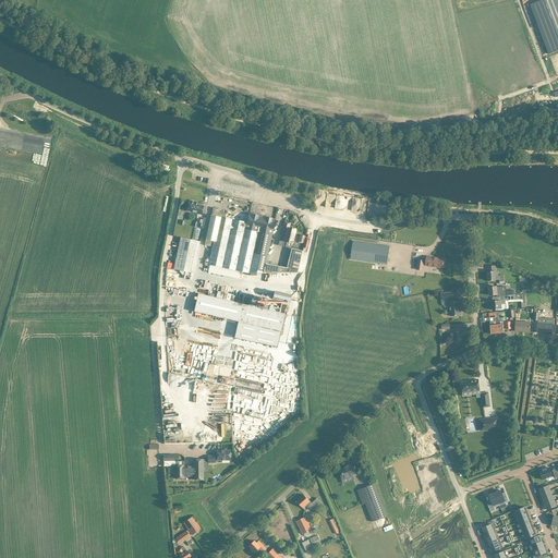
[(557,0),(543,0),(530,5),(549,55),(557,50),(557,0)]
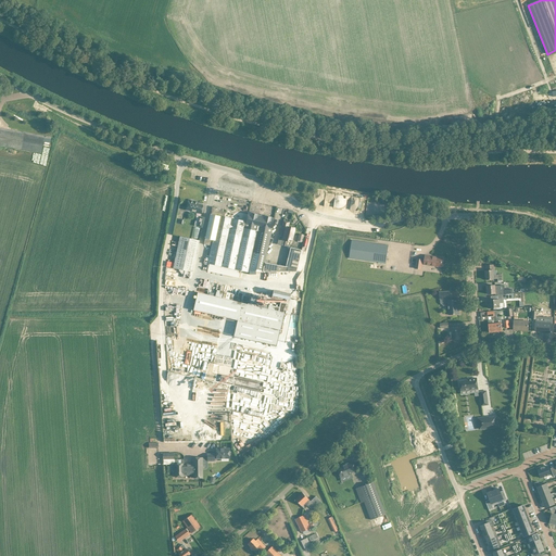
[(0,146),(41,153),(42,143),(42,142),(43,142),(45,142),(43,146),(49,147),(51,137),(35,134),(0,127),(0,146)]
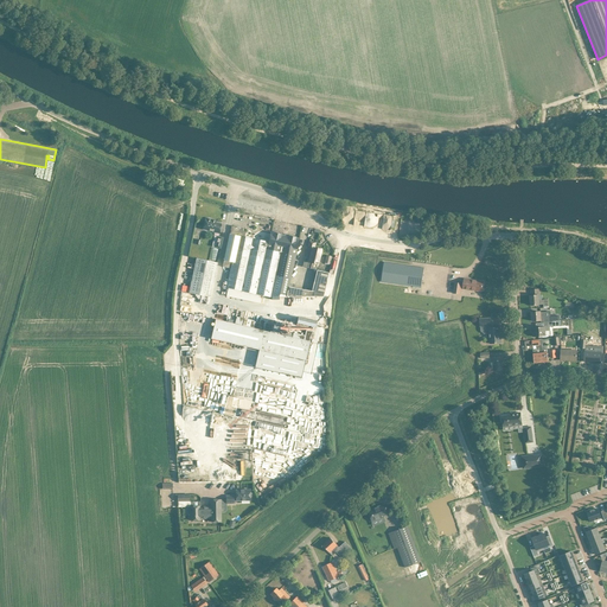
[(366,227),(391,230),(394,216),(384,215),(384,218),(382,218),(383,215),(356,210),(357,208),(345,205),(343,221),(356,223),(356,224),(360,225),(362,223),(368,223),(366,227)]
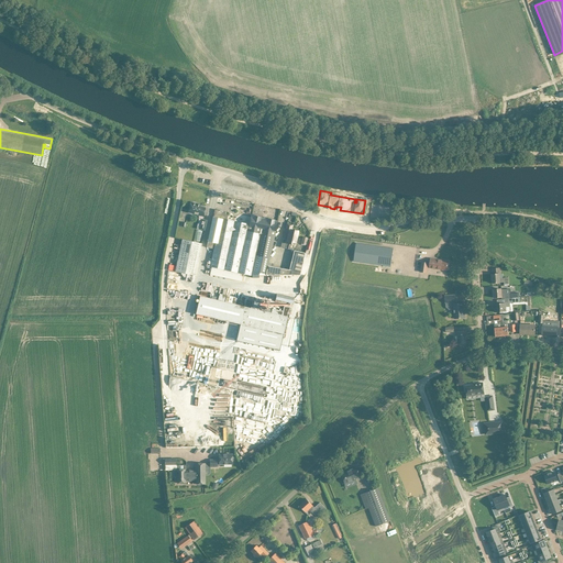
[(191,202),(189,212),(197,214),(197,216),(199,216),(199,219),(202,220),(203,217),(206,208),(200,207),(200,205),(196,203),(196,202),(194,202),(192,202),(191,202)]
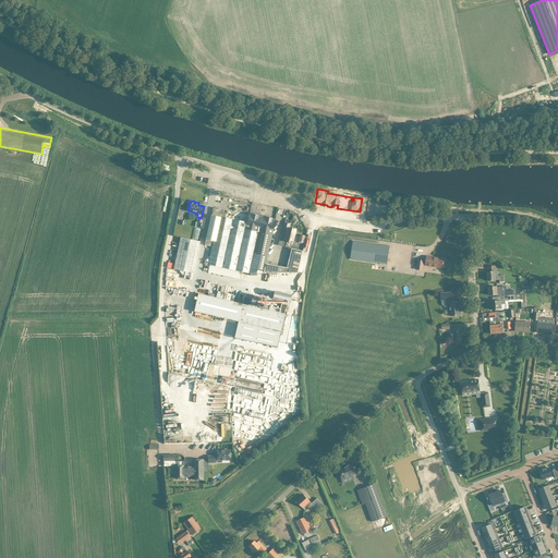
[(214,208),(206,239),(213,241),(208,265),(209,265),(215,266),(232,270),(237,270),(246,222),(245,222),(232,219),(225,218),(226,213),(221,211),(219,211),(220,209),(217,209),(214,208)]
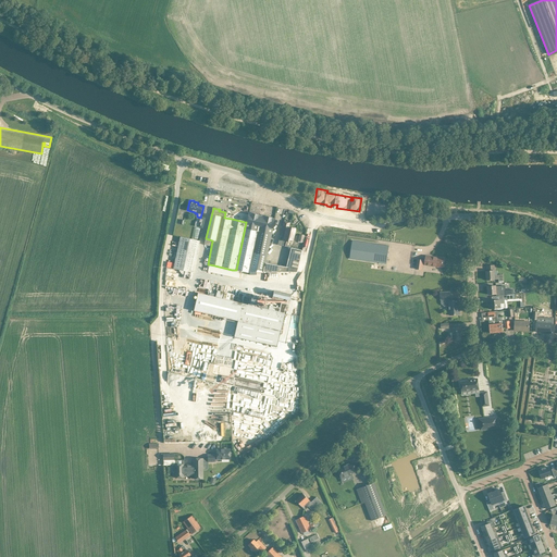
[(246,222),(236,270),(237,271),(237,273),(240,273),(242,274),(243,272),(247,272),(248,273),(249,272),(264,272),(265,263),(264,263),(265,260),(274,219),(271,219),(271,218),(264,217),(259,215),(258,215),(258,214),(251,213),(248,213),(246,222)]
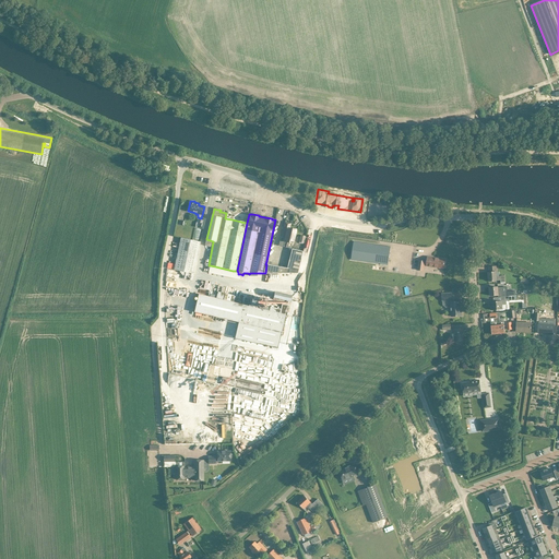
[(283,227),(282,233),(278,246),(286,248),(290,249),(293,244),(296,230),(289,228),(290,224),(285,222),(284,227),(283,227)]
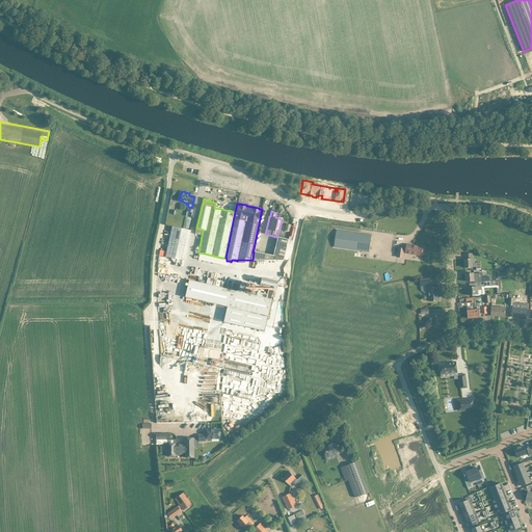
[(171,227),(165,257),(184,261),(190,230),(171,227)]
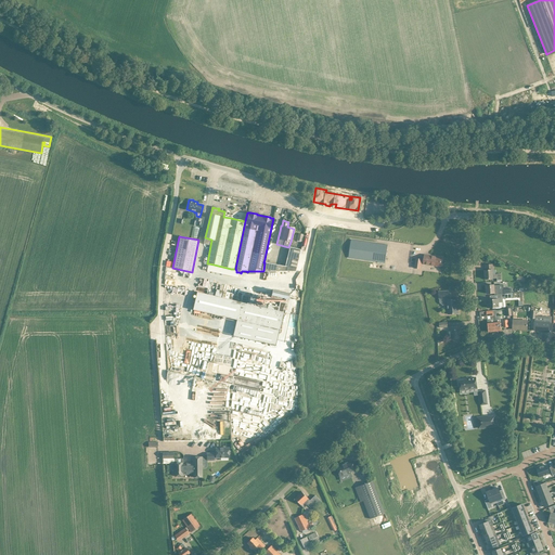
[(351,240),(350,245),(349,257),(385,262),(388,245),(351,240)]
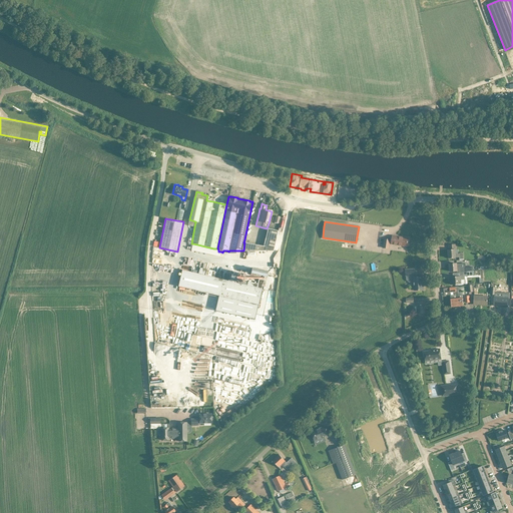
[(244,242),(243,250),(273,250),(278,230),(268,228),(267,233),(264,246),(248,243),(244,242)]
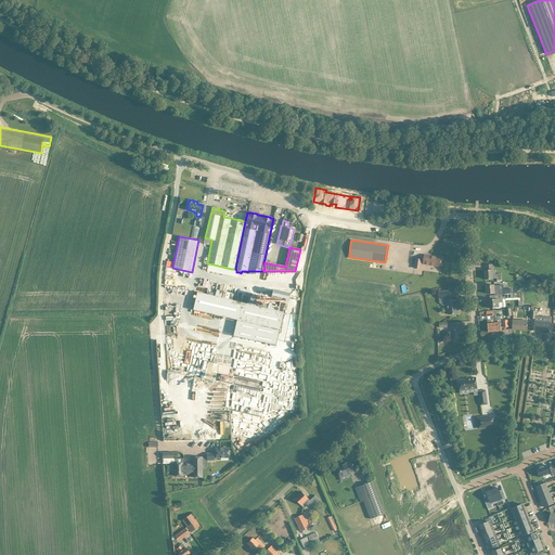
[(440,267),(442,258),(424,255),(423,265),(440,267)]
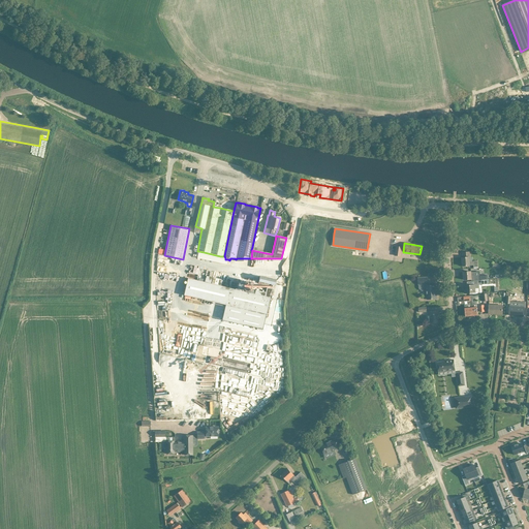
[(204,252),(201,259),(219,262),(220,256),(204,252)]
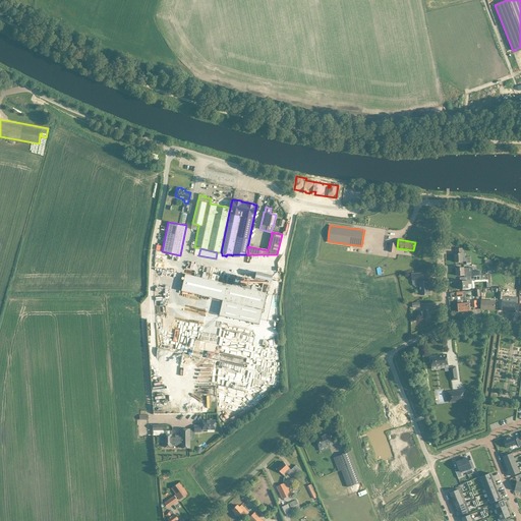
[(456,263),(461,262),(462,262),(466,262),(466,264),(471,263),(470,256),(463,257),(462,253),(463,253),(463,248),(456,248),(456,253),(455,253),(456,263)]
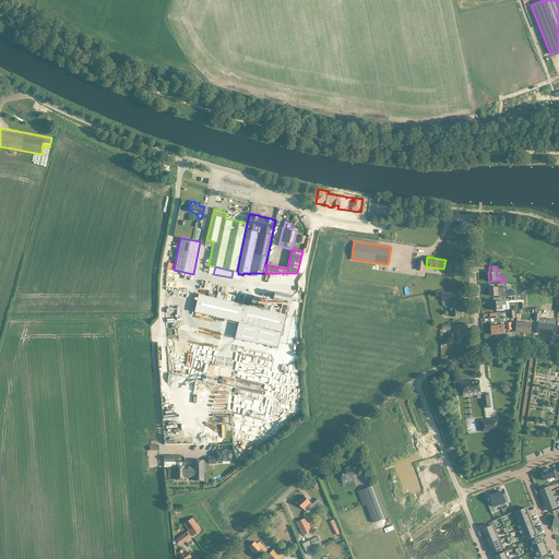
[(490,296),(496,296),(498,296),(498,295),(502,295),(502,296),(508,296),(508,289),(501,289),(501,287),(498,287),(489,287),(490,296)]
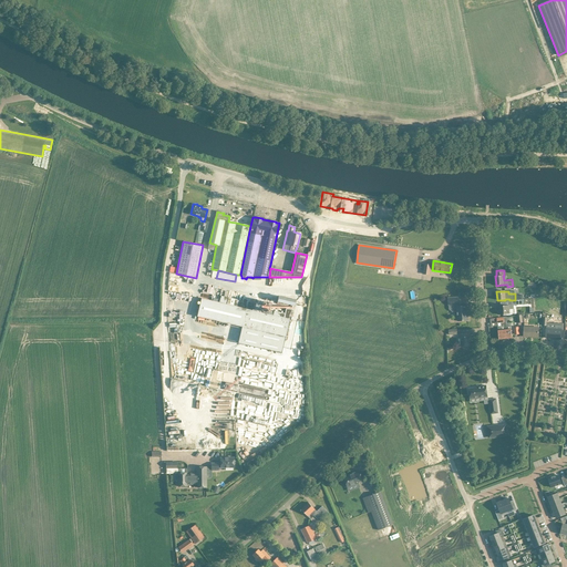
[(422,311),(423,316),(432,313),(428,296),(414,298),(418,312),(422,311)]
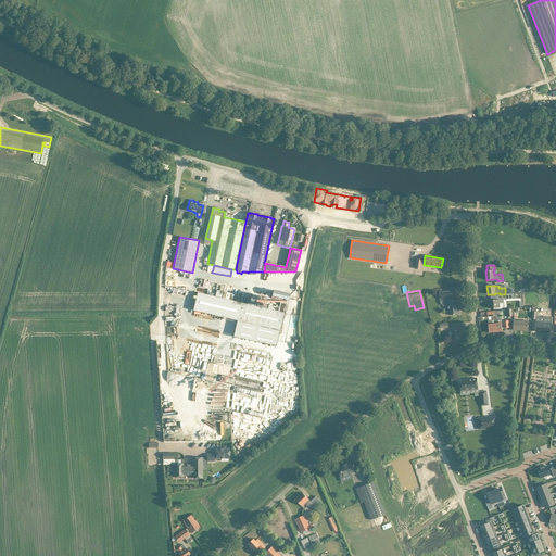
[(198,292),(193,311),(237,320),(234,337),(276,346),(277,341),(286,304),(280,302),(279,307),(268,305),(267,310),(248,304),(250,293),(239,291),(238,295),(232,294),(224,292),(223,299),(198,292)]
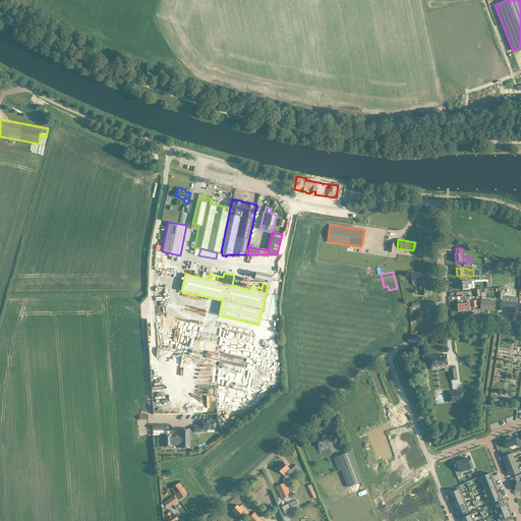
[(421,280),(420,274),(412,274),(412,280),(413,280),(413,284),(415,286),(420,286),(420,295),(429,294),(429,286),(430,286),(429,281),(420,281),(420,280),(421,280)]
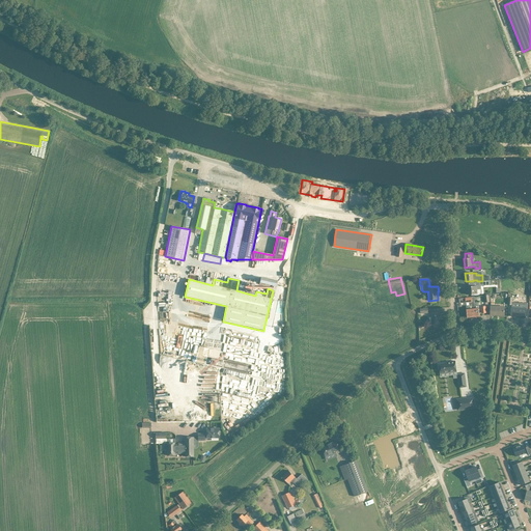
[(467,295),(472,295),(477,294),(477,289),(481,289),(480,286),(488,285),(488,280),(482,281),(477,281),(477,282),(476,282),(476,286),(467,286),(468,290),(467,291),(467,295)]
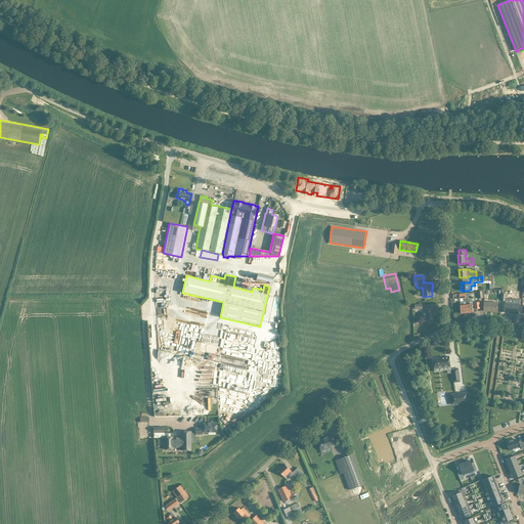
[(505,307),(505,312),(509,312),(509,311),(519,312),(519,307),(519,305),(520,300),(508,299),(508,303),(506,302),(505,304),(505,307)]
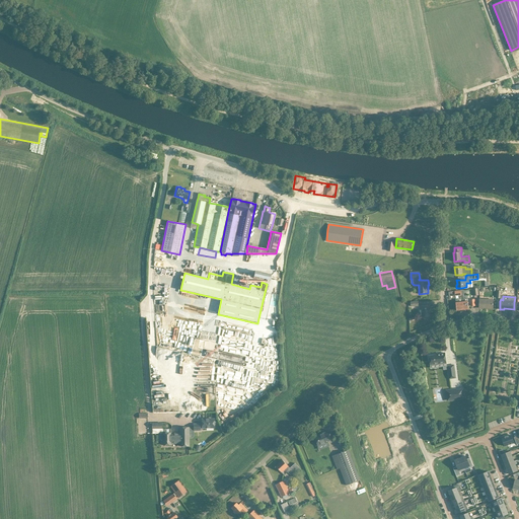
[(479,299),(479,302),(479,307),(488,307),(488,308),(493,308),(493,300),(479,299)]
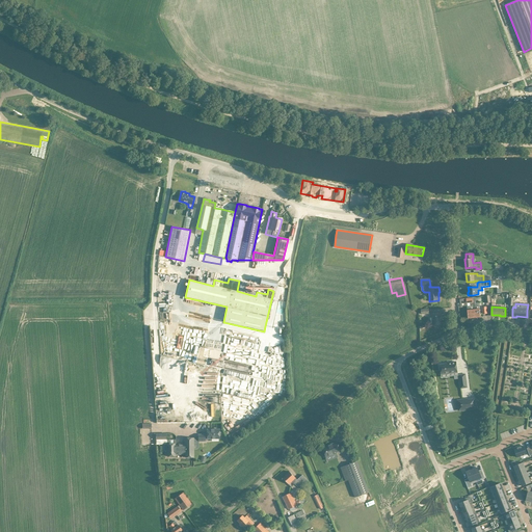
[(432,313),(432,320),(433,325),(441,324),(441,318),(441,313),(432,313)]
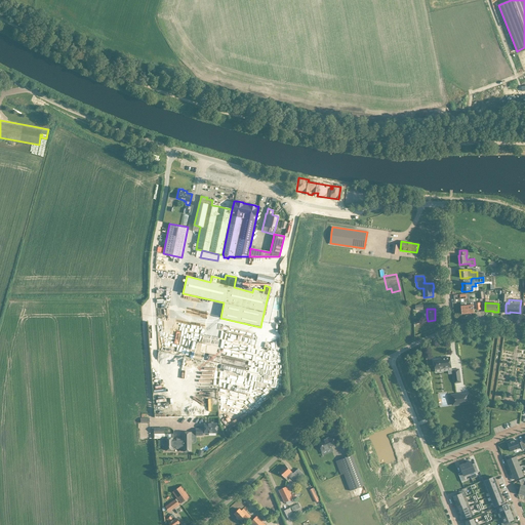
[(173,339),(173,325),(163,325),(163,340),(173,339)]
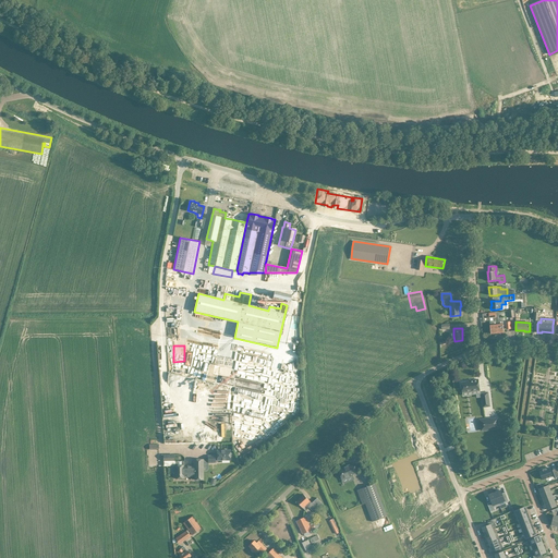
[(461,383),(462,388),(462,392),(472,390),(472,391),(480,390),(478,379),(473,380),(473,381),(461,383)]
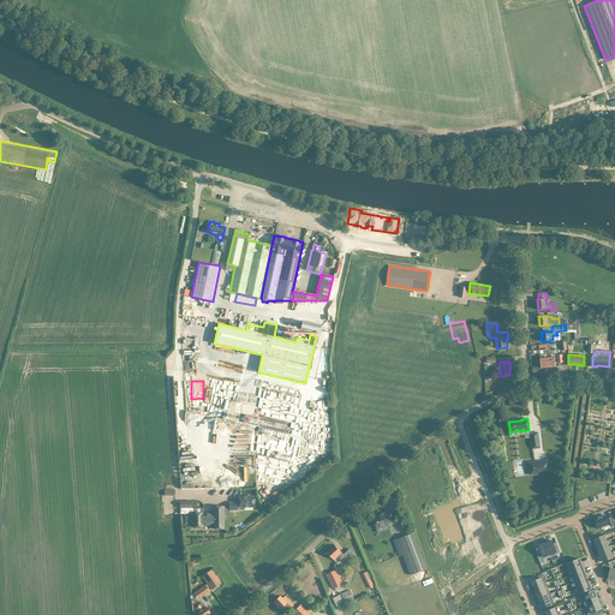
[(538,433),(531,434),(532,449),(541,448),(538,433)]
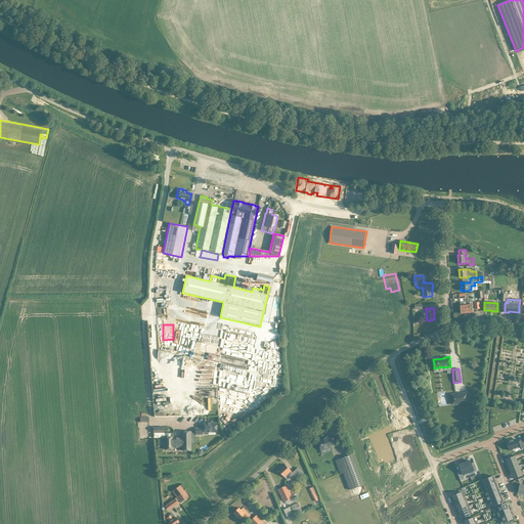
[(469,392),(461,393),(461,392),(449,393),(451,405),(470,403),(469,392)]
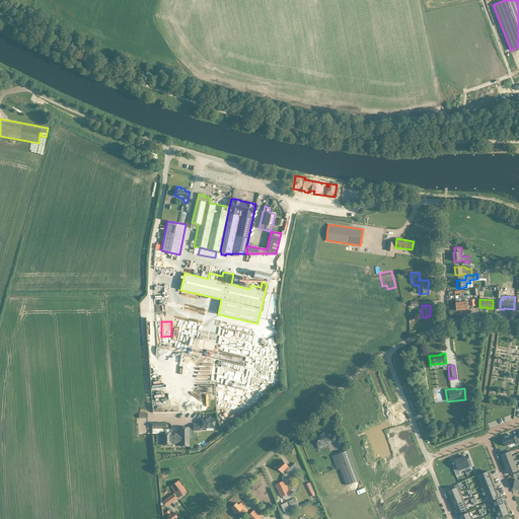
[(200,424),(194,424),(194,431),(200,431),(200,429),(206,429),(206,428),(214,428),(214,419),(202,419),(202,425),(200,425),(200,424)]
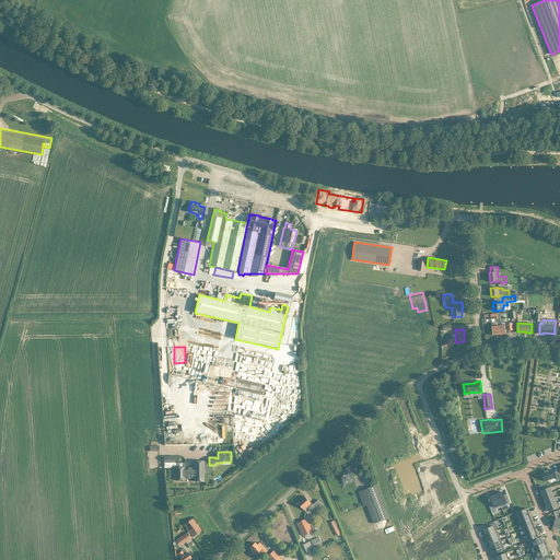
[(194,467),(184,468),(184,478),(195,478),(195,481),(203,481),(203,462),(194,462),(194,467)]
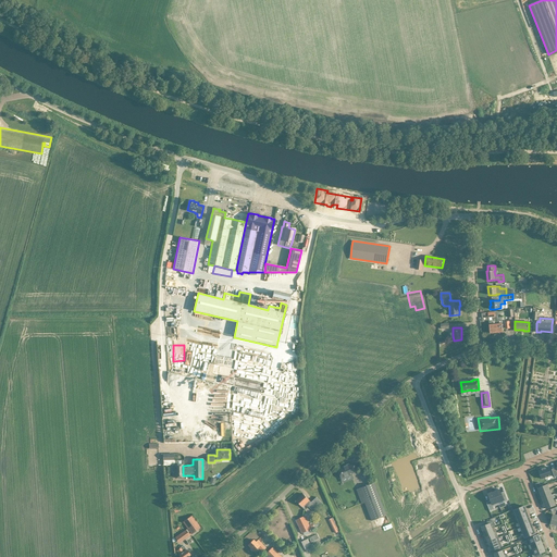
[(338,469),(339,474),(342,479),(353,474),(357,472),(353,462),(345,466),(345,467),(338,469)]
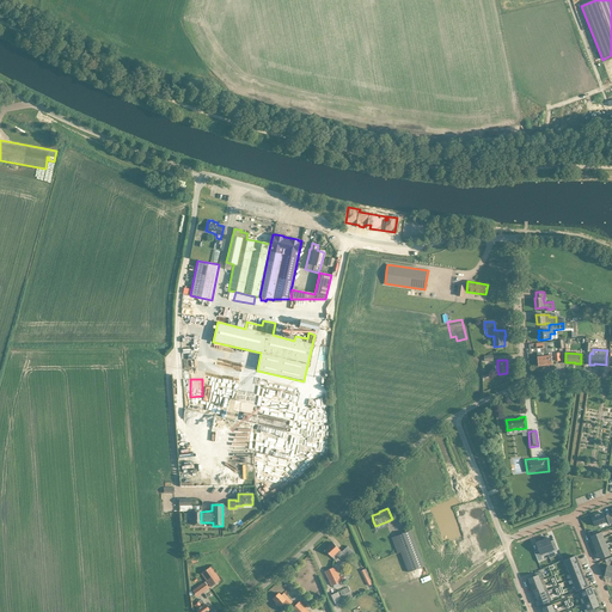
[(191,515),(191,520),(193,520),(193,525),(194,525),(195,526),(199,526),(200,525),(201,525),(201,522),(201,512),(201,510),(193,510),(193,515),(191,515)]
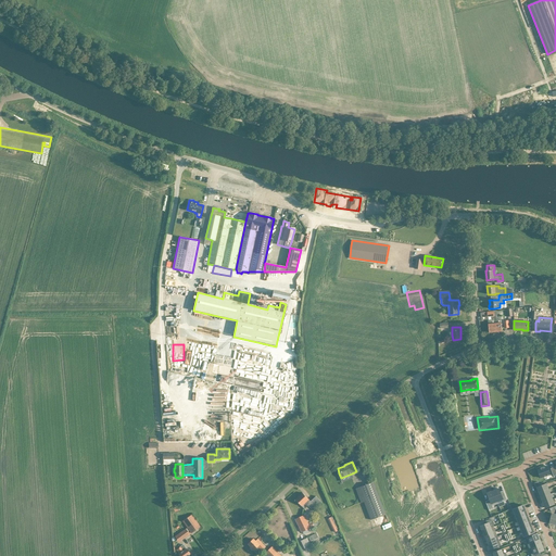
[(551,475),(548,467),(544,468),(544,467),(541,468),(541,469),(538,470),(541,479),(551,475)]
